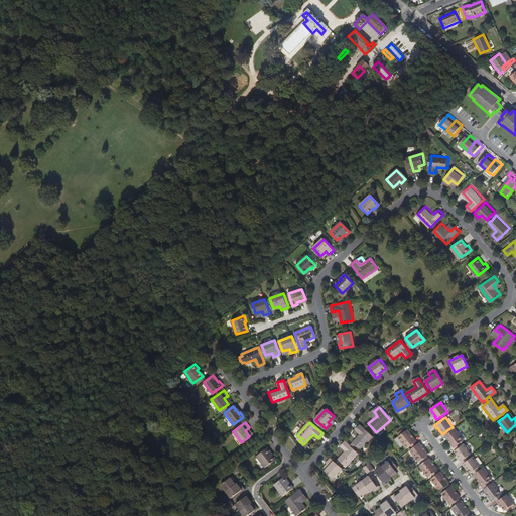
[(361,450),(373,437),(360,426),(356,431),(361,435),(351,446),(354,448),(356,446),(361,450)]
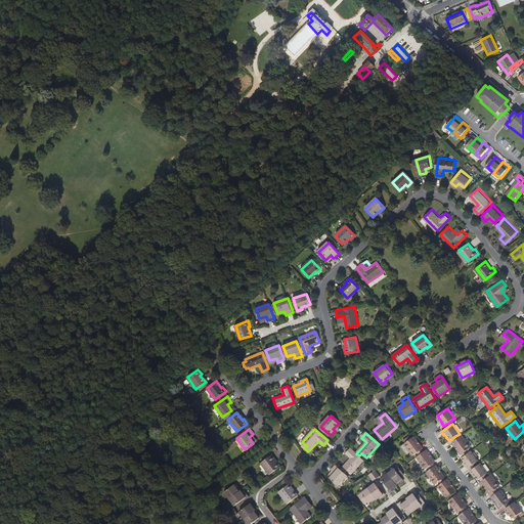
[(470,448),(464,440),(465,439),(462,436),(457,439),(452,443),(461,454),(467,450),(470,448)]
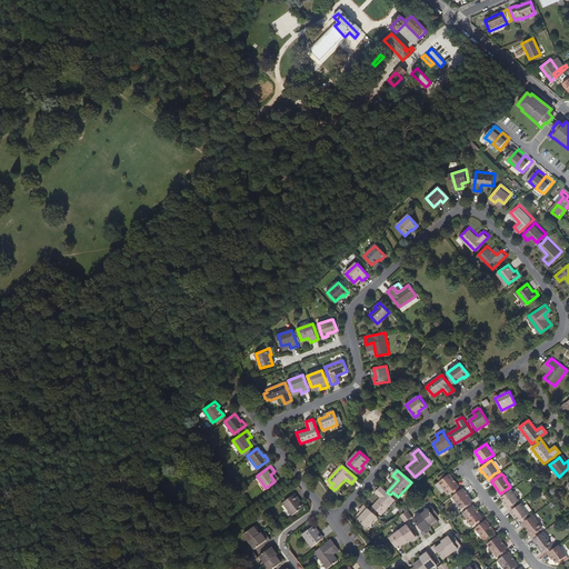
[(458,489),(448,476),(439,483),(446,492),(445,492),(448,497),(451,493),(458,489)]
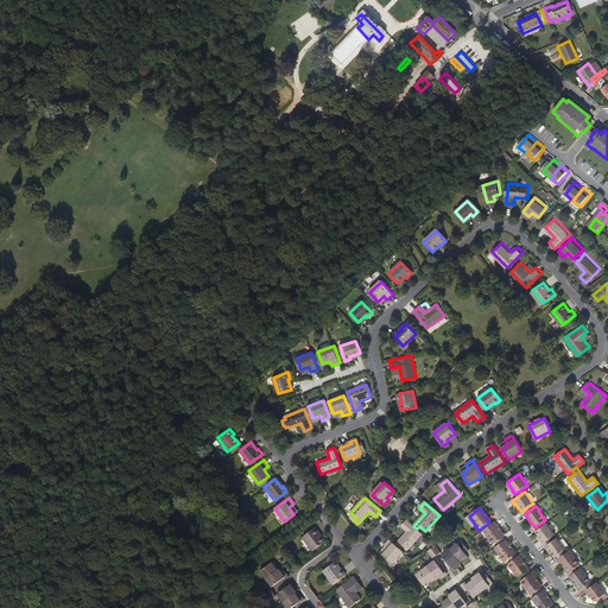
[(409,550),(423,534),(417,529),(413,526),(407,520),(403,527),(407,532),(396,545),(399,549),(403,545),(409,550)]
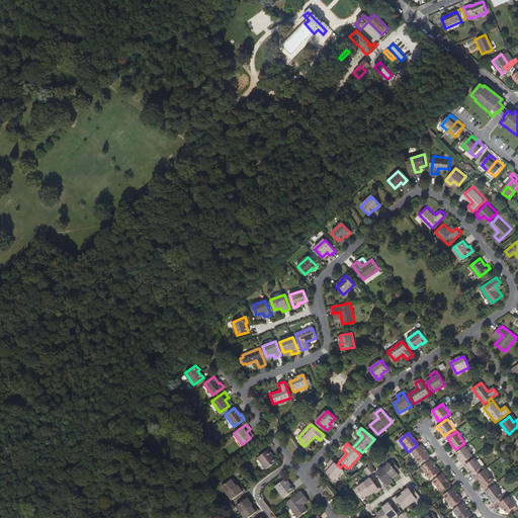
[(429,458),(420,446),(419,447),(413,451),(411,453),(413,456),(414,456),(420,464),(423,462),(428,458),(429,458)]
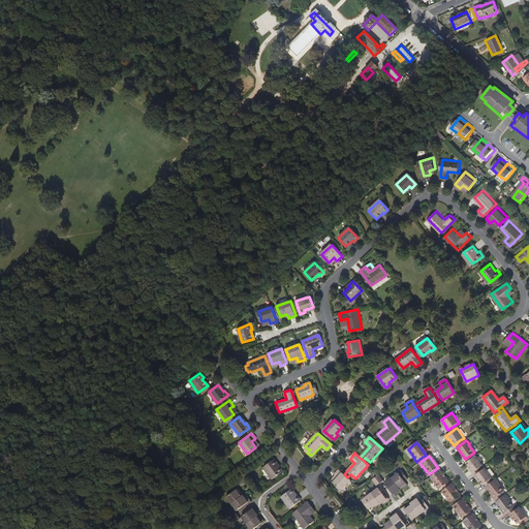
[(483,466),(475,456),(473,458),(467,462),(466,463),(470,470),(469,471),(472,474),(477,470),(483,466)]
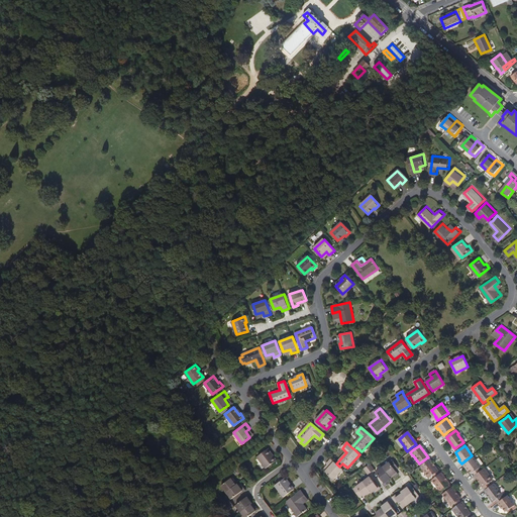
[(267,469),(277,460),(274,456),(273,457),(267,450),(259,457),(267,469)]
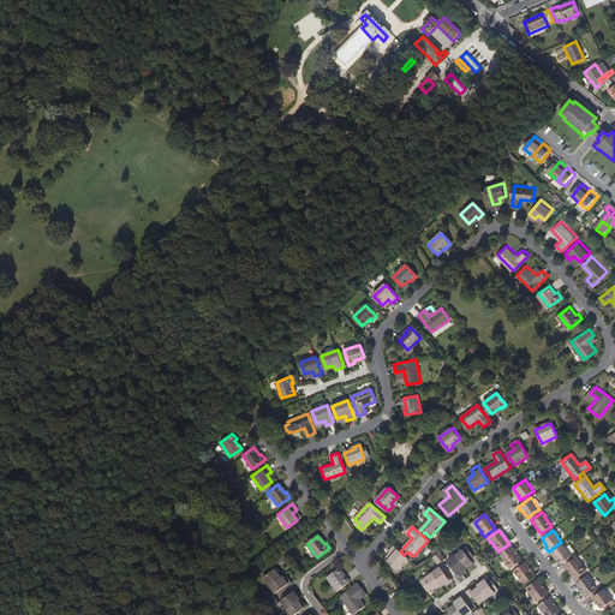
[(568,557),(572,555),(563,544),(557,549),(551,554),(554,557),(555,556),(561,563),(562,562),(568,557)]
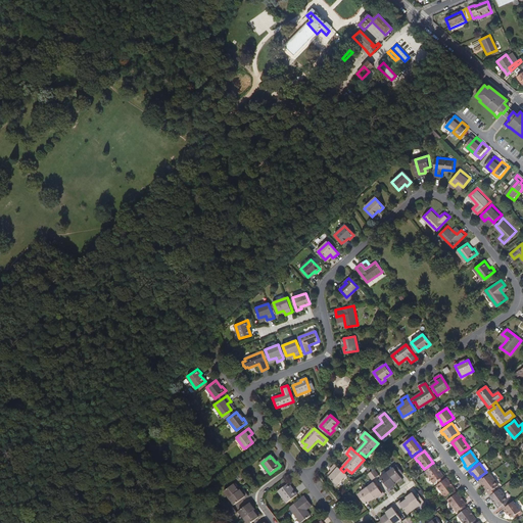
[(338,486),(347,475),(343,472),(340,469),(335,465),(331,470),(332,471),(334,473),(330,478),(338,486)]
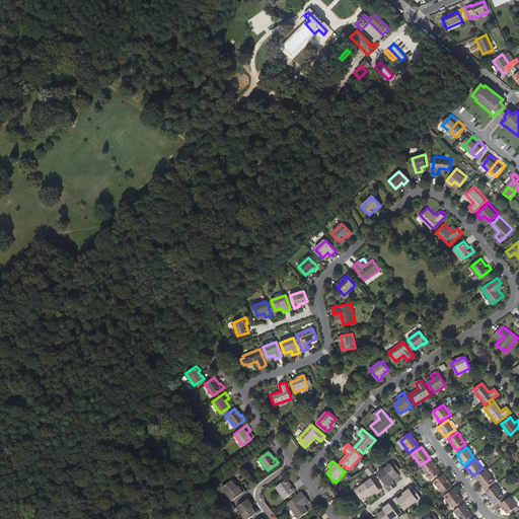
[(397,472),(396,470),(399,468),(395,462),(385,469),(392,479),(399,474),(397,472)]
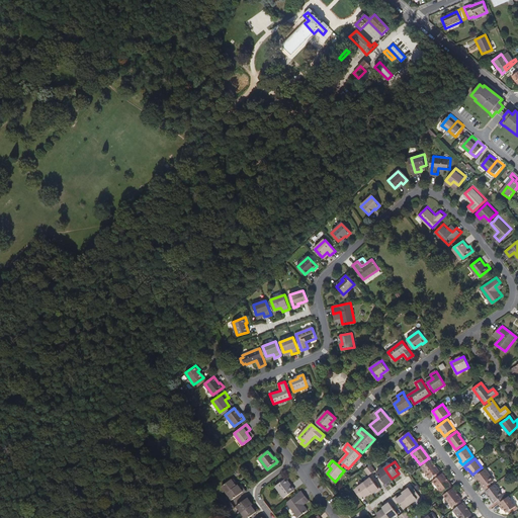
[(439,473),(430,461),(425,465),(420,468),(423,471),(424,471),(430,480),(434,477),(439,473)]
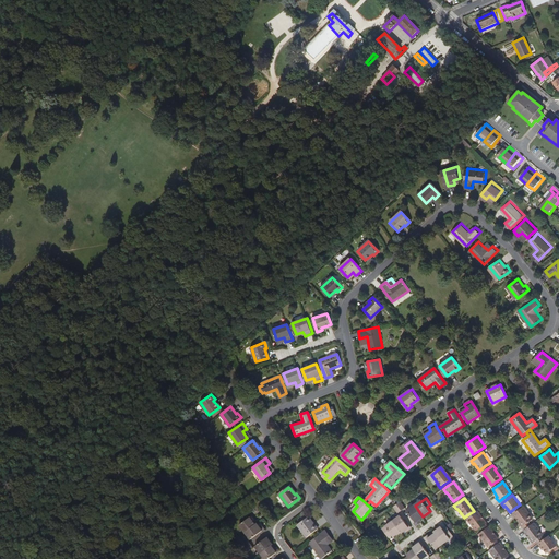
[(423,516),(415,506),(407,511),(411,515),(416,523),(415,524),(417,526),(420,524),(419,521),(424,518),(423,516)]
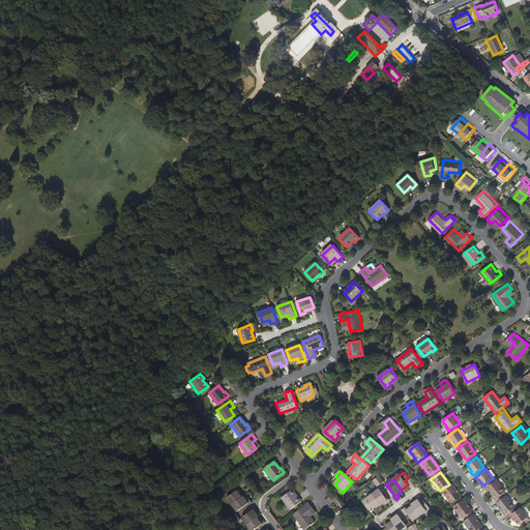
[(505,493),(498,484),(499,483),(497,480),(493,483),(487,488),(496,499),(501,496),(505,493)]
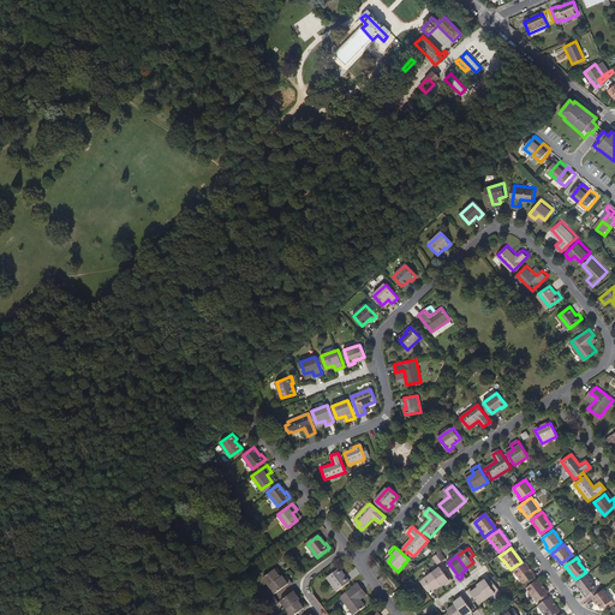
[(535,578),(524,563),(523,565),(517,568),(514,571),(521,580),(520,581),(524,586),(529,581),(535,578)]
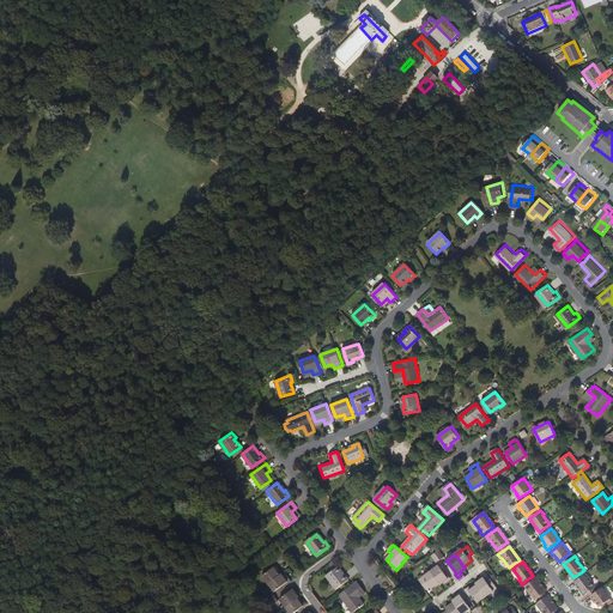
[(347,581),(341,572),(343,571),(339,565),(326,575),(337,588),(347,581)]
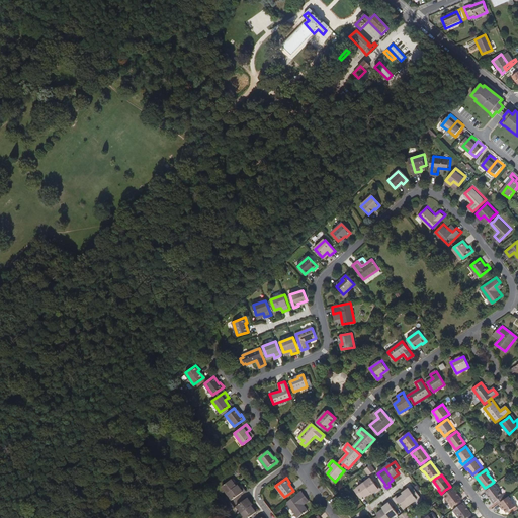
[(379,489),(374,482),(371,478),(364,484),(371,493),(372,494),(379,489)]
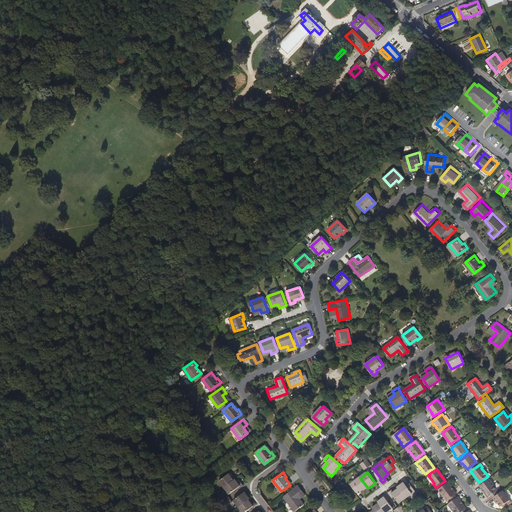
[(225,488),(235,481),(230,474),(220,481),(225,488)]
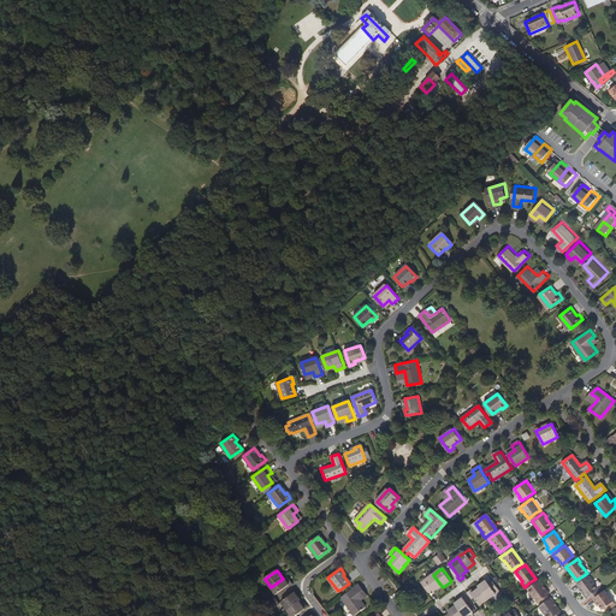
[(442,586),(433,575),(422,584),(427,590),(431,587),(432,590),(434,592),(442,586)]
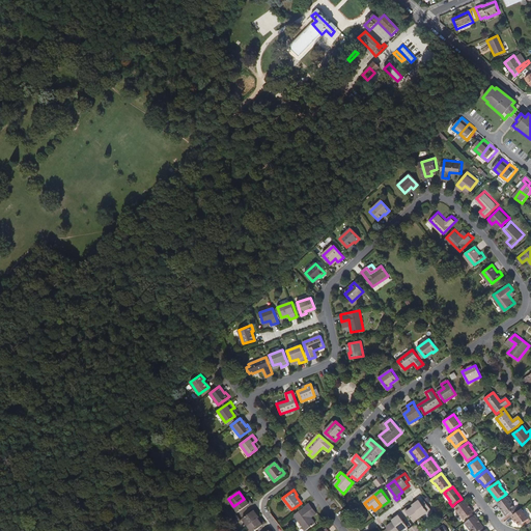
[(243,510),(250,504),(251,506),(253,504),(251,501),(249,502),(245,497),(244,499),(233,506),(239,512),(243,510)]
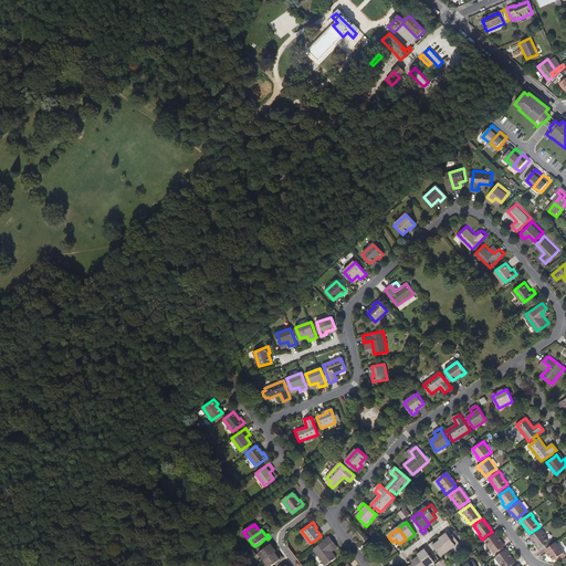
[(549,543),(543,534),(544,533),(542,530),(537,532),(532,536),(531,537),(541,549),(543,548),(548,544),(549,543)]
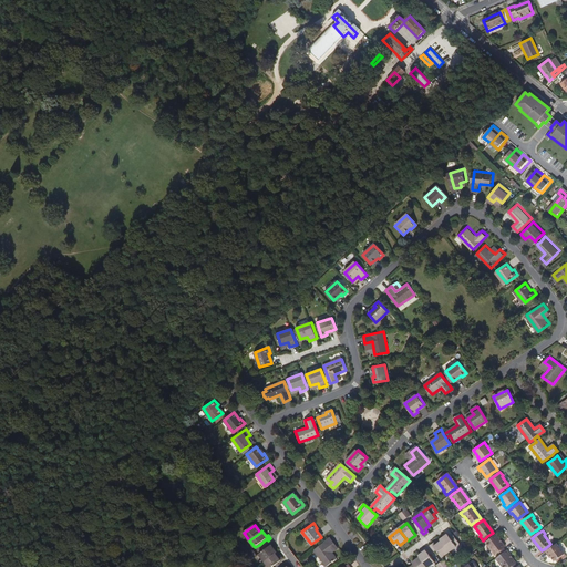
[(450,552),(460,545),(455,538),(453,540),(451,538),(449,535),(441,540),(442,542),(450,552)]
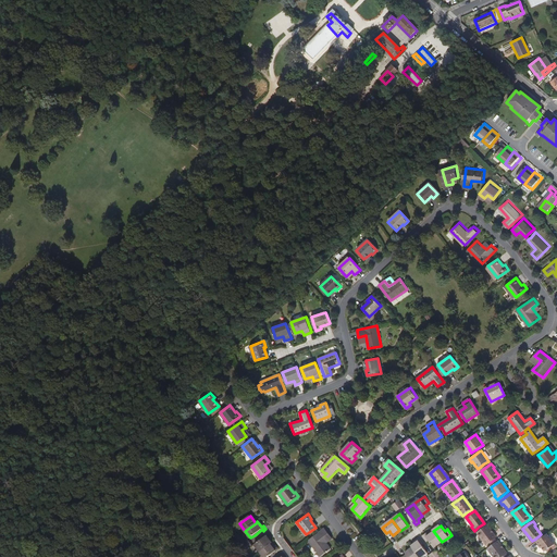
[(496,539),(486,525),(481,530),(477,533),(483,542),(485,546),(490,543),(495,539),(496,539)]
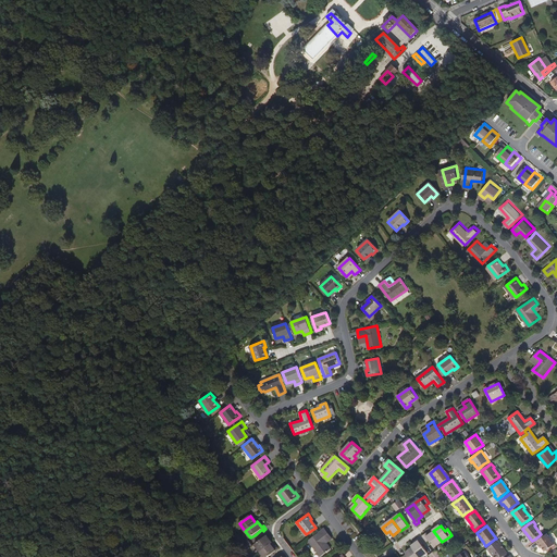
[(326,543),(323,539),(329,534),(324,528),(308,540),(320,556),(331,548),(326,543)]
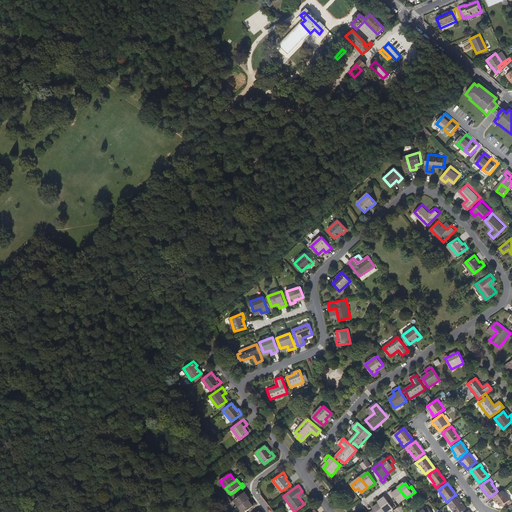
[(406,498),(399,489),(395,492),(393,490),(389,493),(391,495),(392,494),(396,499),(399,503),(406,498)]
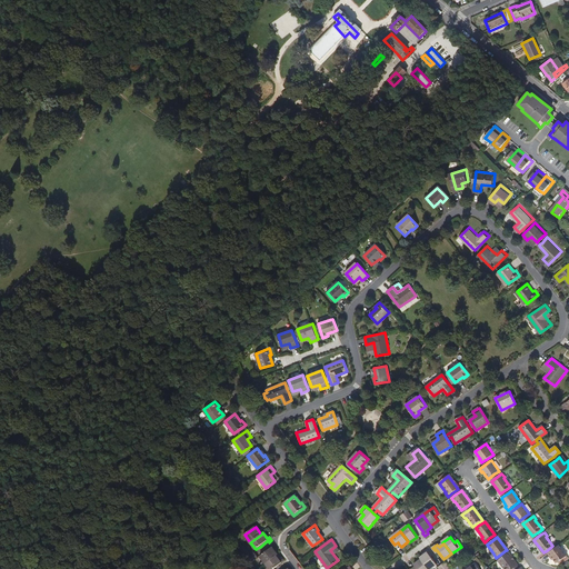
[(567,556),(559,546),(553,550),(552,550),(548,555),(550,557),(551,556),(557,563),(567,556)]
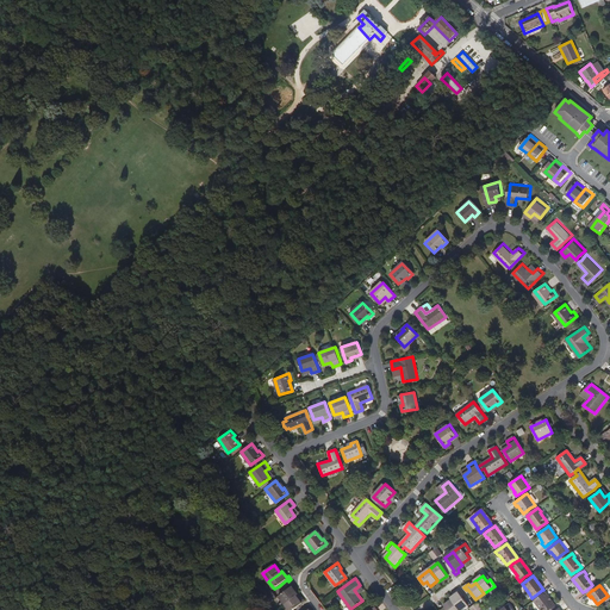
[(297,596),(299,595),(293,587),(284,592),(279,596),(286,604),(297,596)]
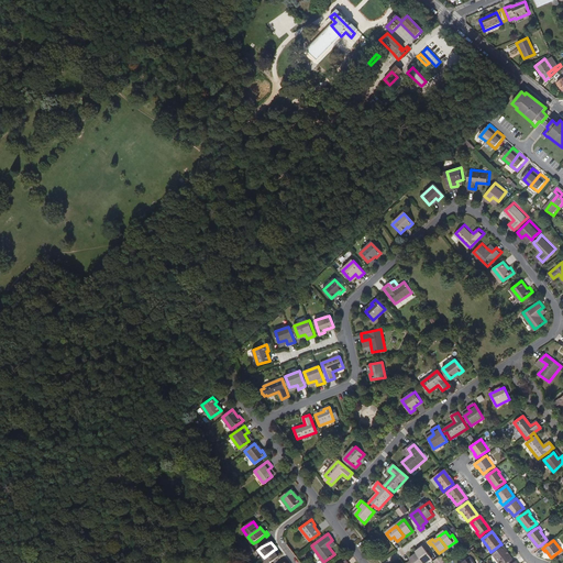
[(424,562),(426,562),(432,559),(429,554),(423,547),(417,552),(418,554),(424,562)]
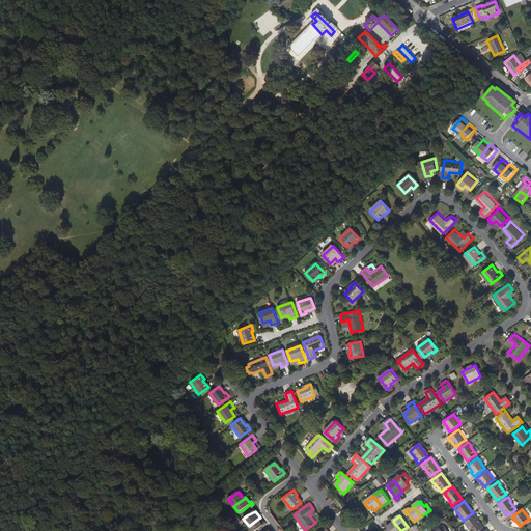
[(478,530),(482,528),(473,516),(468,521),(464,524),(467,527),(468,527),(470,530),(478,530)]
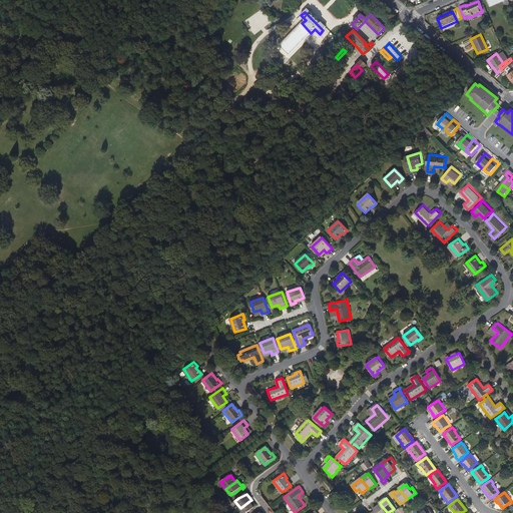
[(246,512),(248,512),(254,508),(249,501),(240,508),(243,512),(246,512)]
